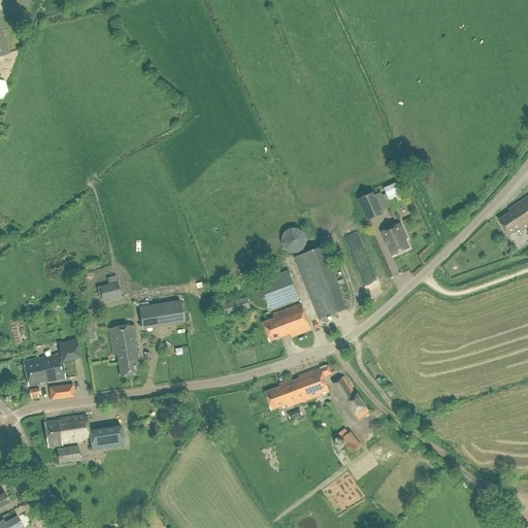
[(386,186),(391,200),(404,195),(398,180),(386,186)]
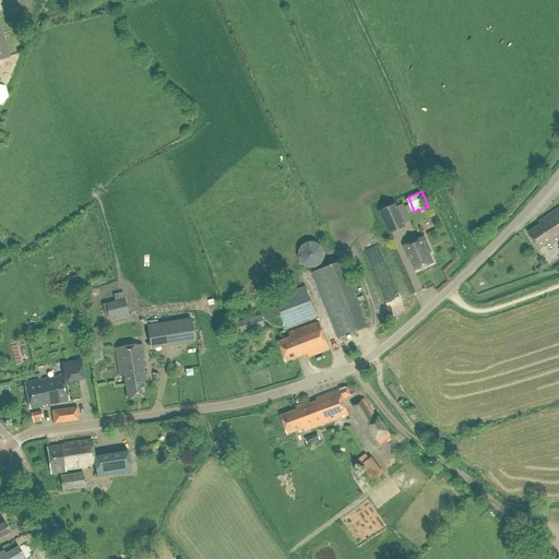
[(380,212),(390,234),(405,226),(395,204),(380,212)]
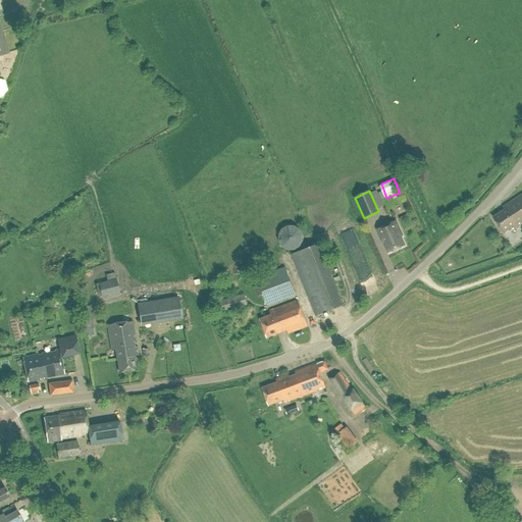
[(504,232),(514,226),(515,228),(521,223),(521,194),(503,207),(505,210),(492,217),(504,232)]
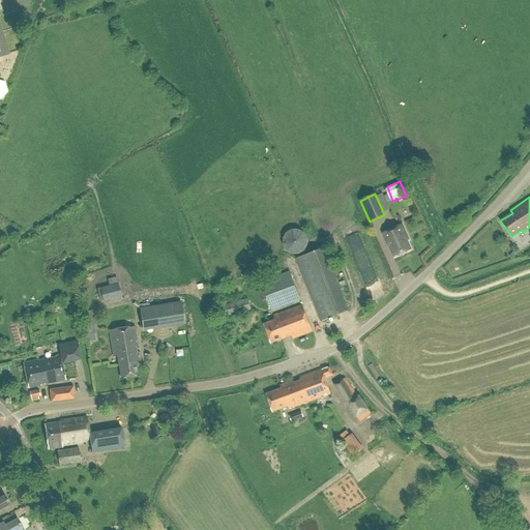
[(394,257),(411,249),(407,241),(409,240),(402,225),(383,233),(386,239),(387,239),(389,244),(388,244),(389,246),(389,245),(394,257)]
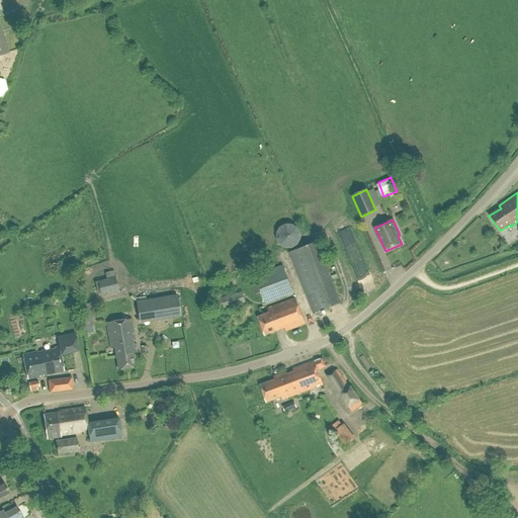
[(276,233),(276,240),(280,245),(286,248),(292,248),(298,245),(301,239),(300,233),(297,227),(292,224),(285,224),(279,228),(276,233)]
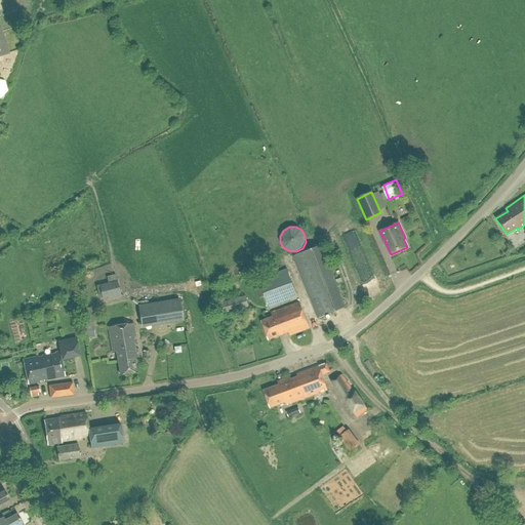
[(318,318),(346,307),(322,245),(293,256),(318,318)]
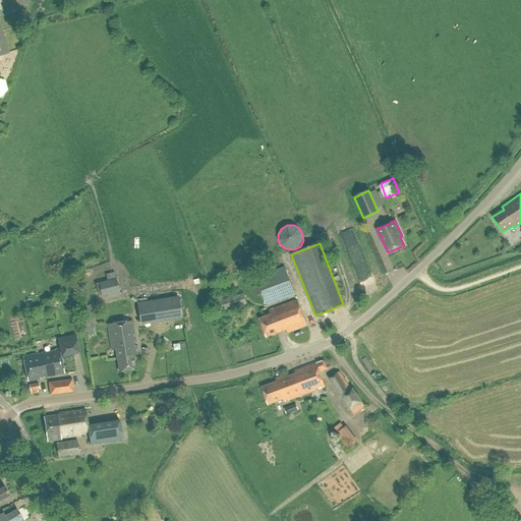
[(285,266),(256,277),(268,306),(296,295),(285,266)]
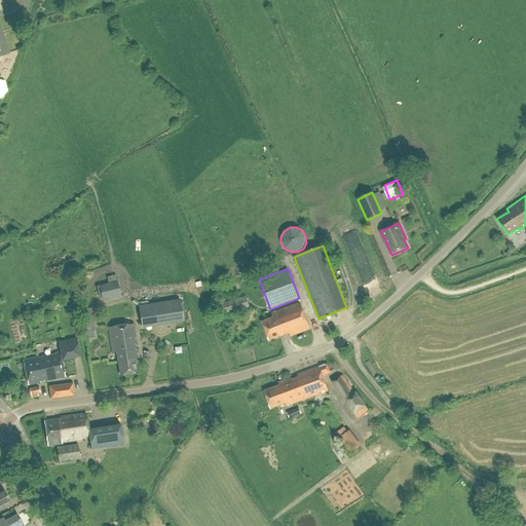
[(99,285),(102,299),(108,297),(109,299),(120,297),(115,274),(106,276),(107,283),(99,285)]
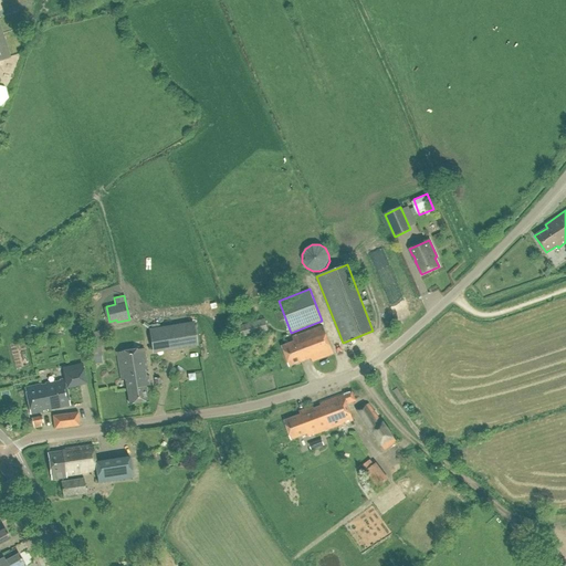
[(258,311),(236,317),(240,338),(269,331),(265,317),(260,318),(258,311)]
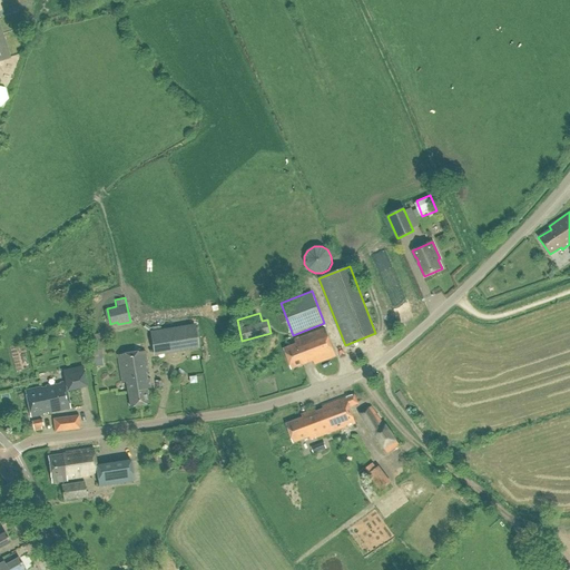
[(195,323),(177,326),(150,331),(153,352),(188,346),(189,351),(198,349),(195,323)]
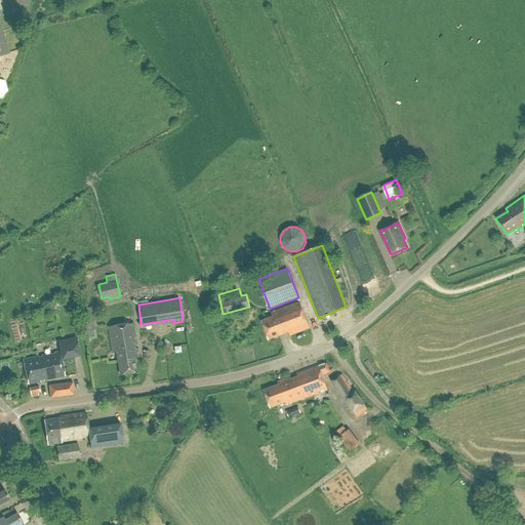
[(290,335),(310,328),(299,301),(272,313),(273,317),(261,321),(269,339),(288,332),(290,335)]
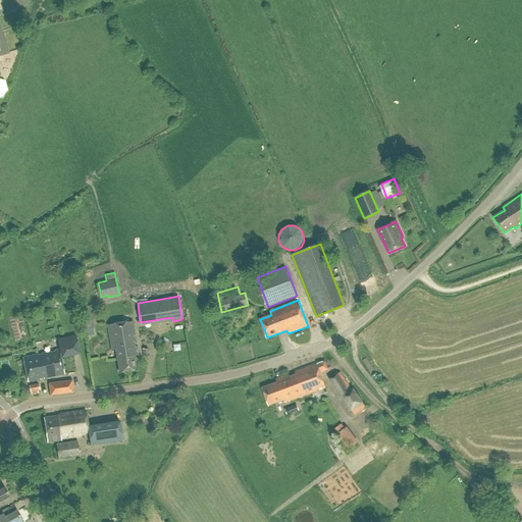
[(138,356),(137,347),(135,347),(134,342),(136,342),(133,321),(107,324),(111,351),(115,351),(118,372),(136,369),(134,356),(138,356)]
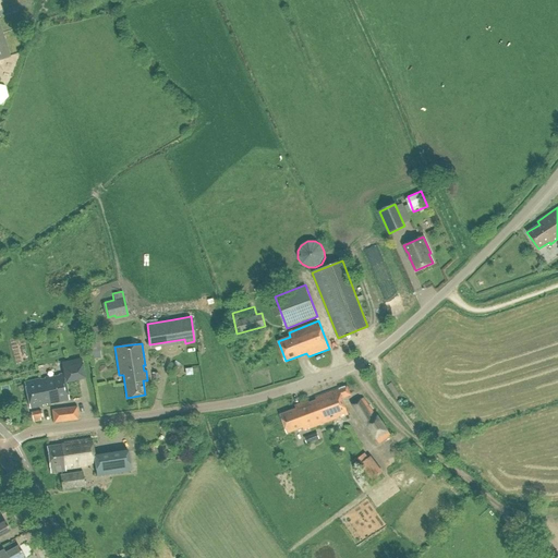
[(82,359),(62,363),(64,374),(25,383),(32,409),(43,405),(43,404),(47,403),(47,405),(70,400),(65,383),(86,378),(82,359)]
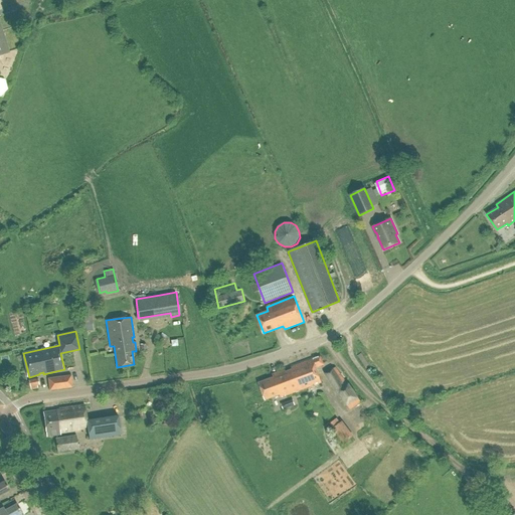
[(316,367),(324,364),(321,356),(291,367),(292,370),(286,372),(285,369),(272,374),(274,377),(259,382),(266,399),(280,394),(281,397),(322,382),(316,367)]
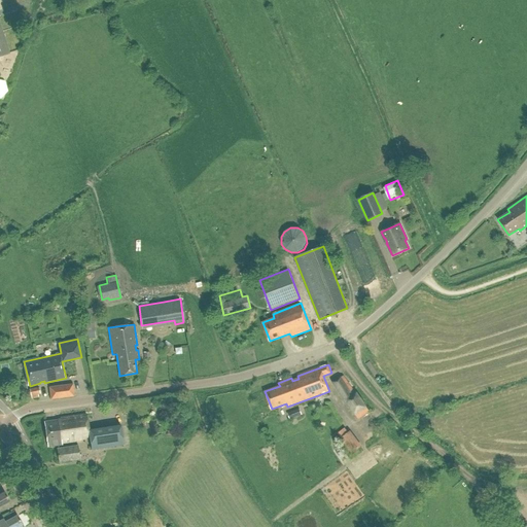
[(354,389),(344,374),(331,382),(354,417),(355,416),(358,419),(371,411),(355,389),(354,389)]
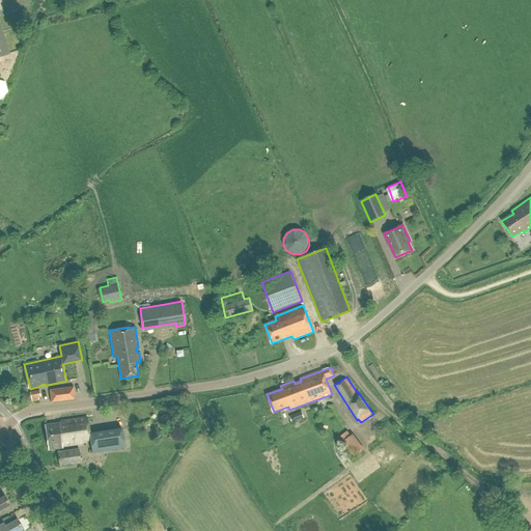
[(76,398),(74,387),(50,389),(52,401),(76,398)]
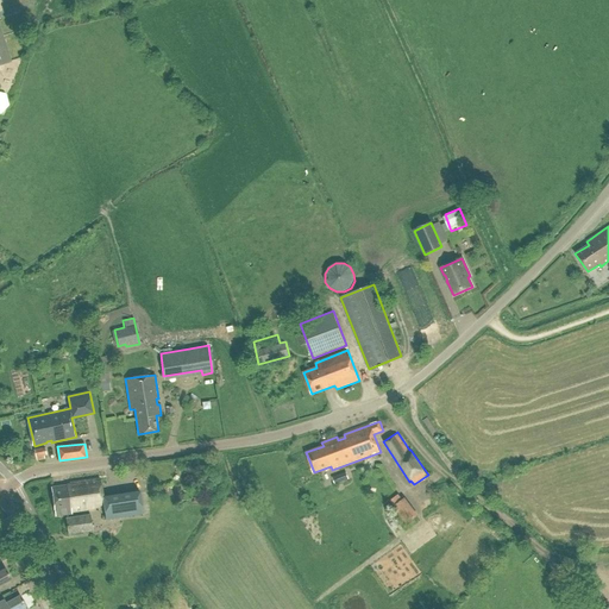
[(33,450),(36,460),(45,459),(44,456),(46,454),(45,447),(33,450)]
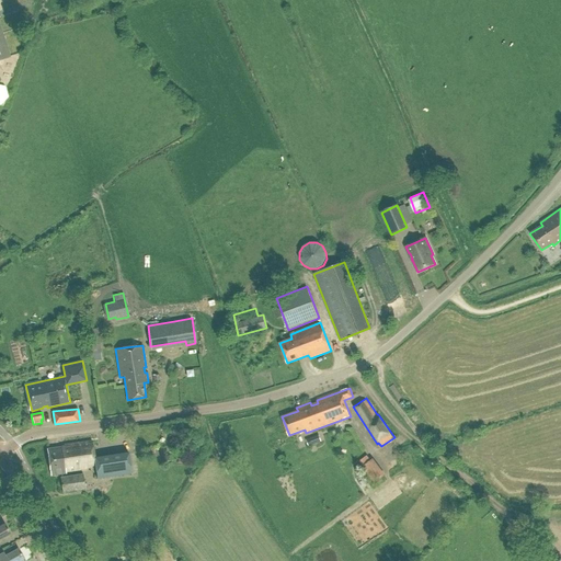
[(319,436),(307,441),(309,447),(321,442),(319,436)]
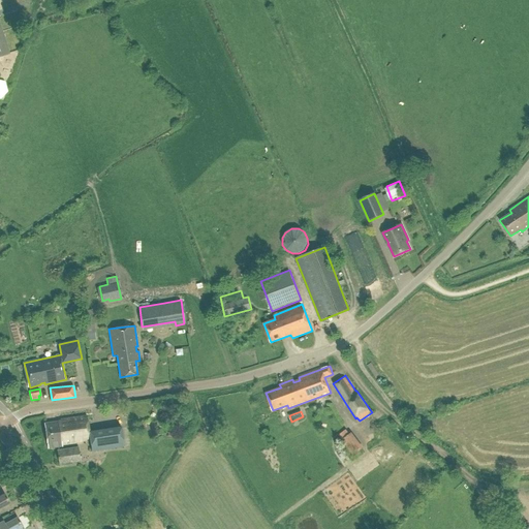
[(92,452),(124,446),(121,428),(89,432),(87,416),(57,421),(58,422),(44,424),(48,443),(49,448),(62,446),(61,444),(90,440),(92,452)]
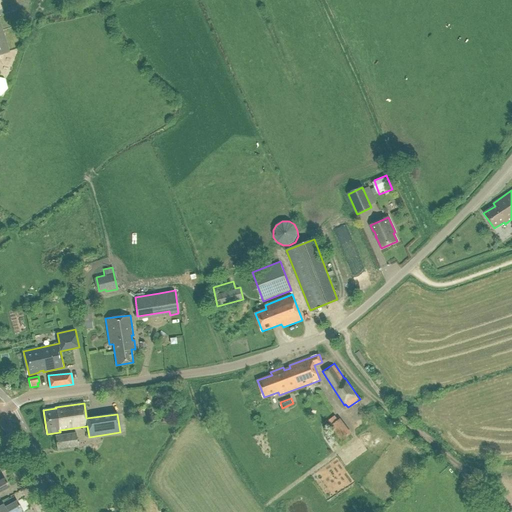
[(341,416),(332,423),(343,438),(353,431),(341,416)]
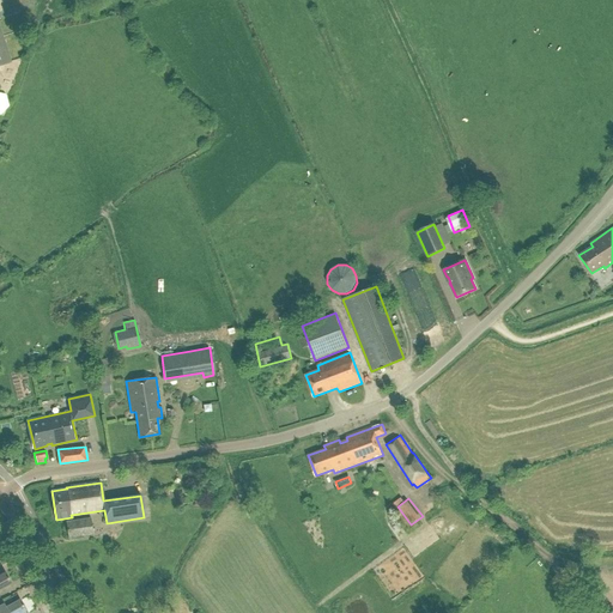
[(93,534),(91,517),(67,520),(70,538),(93,534)]
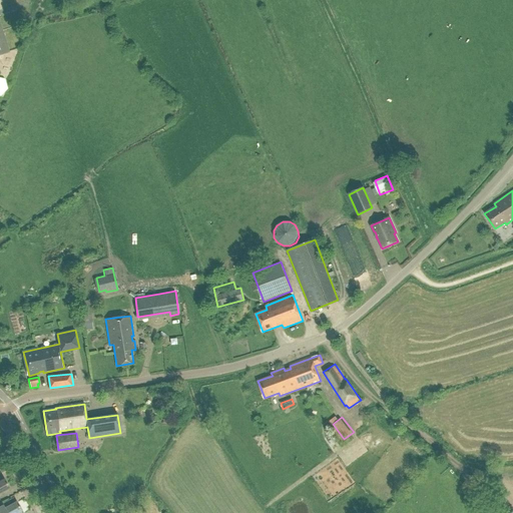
[(4,480),(0,482),(0,493),(9,489),(4,480)]
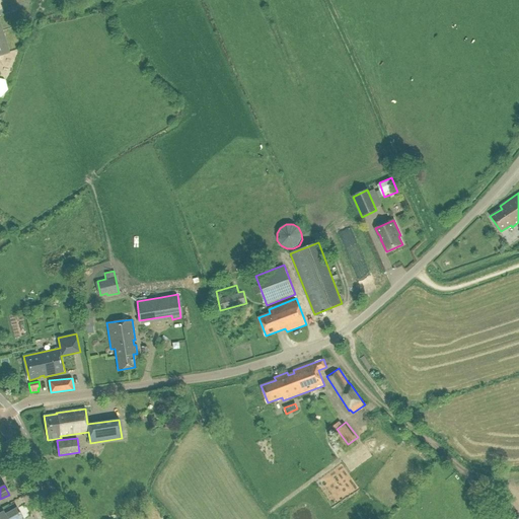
[(0,518),(21,518),(22,517),(17,508),(5,515),(4,512),(0,514),(0,518)]
